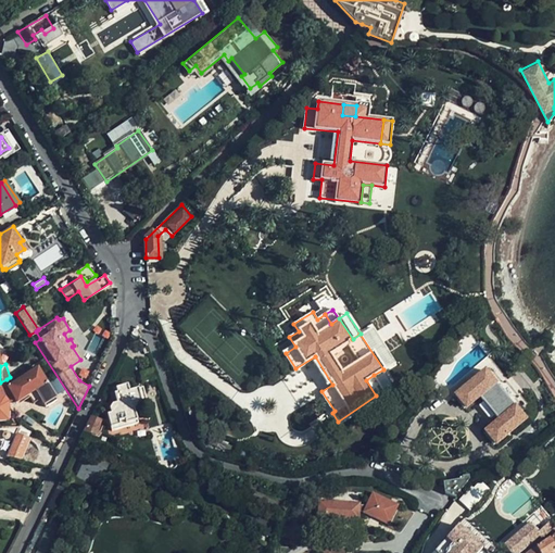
[(9,382),(7,379),(0,382),(0,396),(2,399),(3,401),(13,394),(16,401),(27,394),(32,402),(38,399),(43,406),(54,400),(35,367),(9,382)]
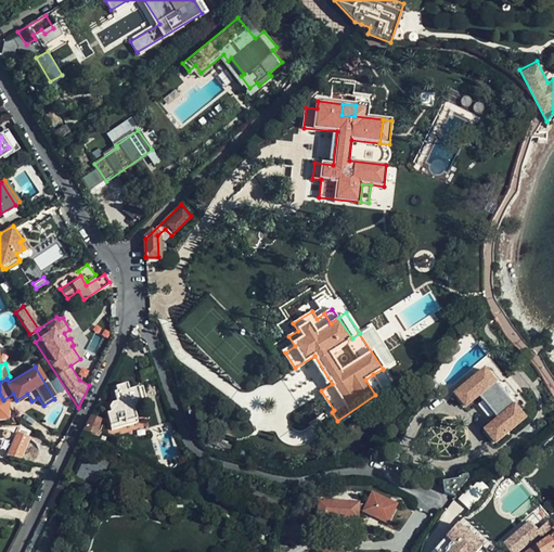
[(511,401),(498,385),(493,379),(489,374),(484,368),(481,370),(471,379),(454,393),(465,406),(479,394),(498,416),(484,427),(494,441),(524,418),(519,411),(517,408),(515,405),(511,401)]
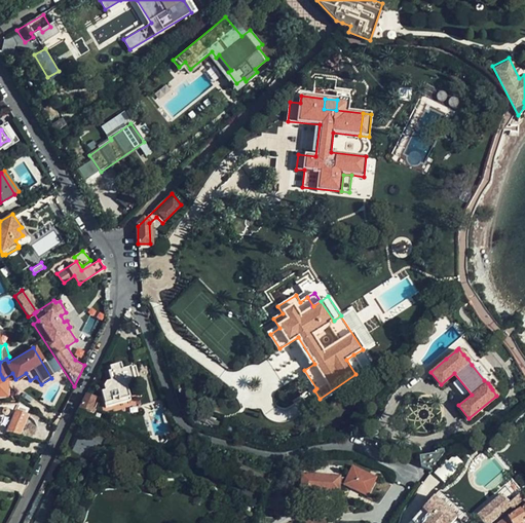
[(446,359),(456,350),(455,349),(445,358),(446,359)]
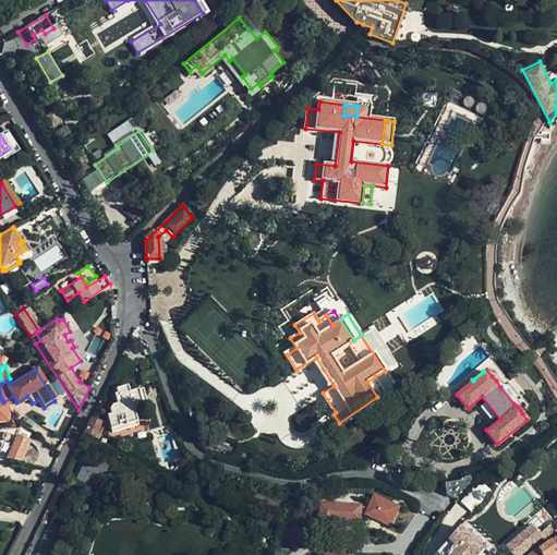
[(509,379),(504,385),(495,374),(492,376),(496,381),(500,387),(513,403),(518,407),(520,410),(522,413),(524,411),(516,400),(522,395),(509,379)]
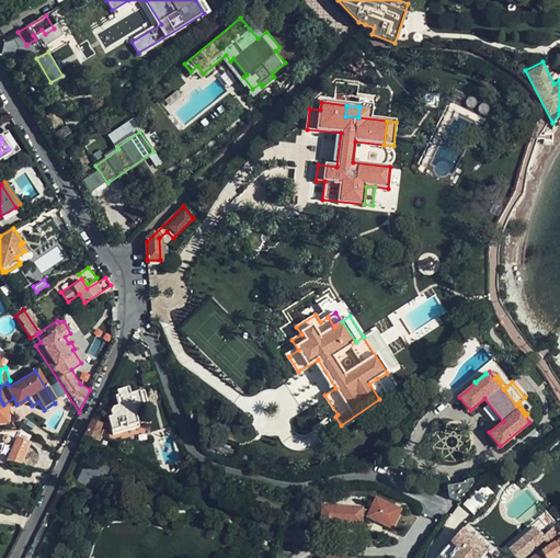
[(369,384),(379,399),(387,395),(377,379),(369,384)]
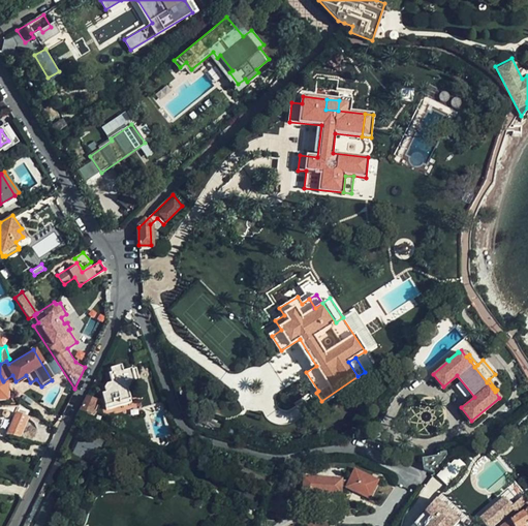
[(122,371),(121,365),(111,367),(112,372),(107,373),(111,382),(106,382),(103,388),(105,392),(102,393),(106,406),(129,400),(126,385),(140,381),(135,367),(122,371)]
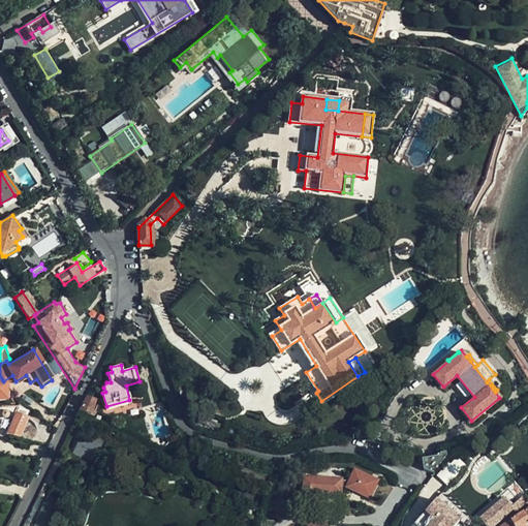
[(80,406),(90,411),(95,398),(86,394),(80,406)]
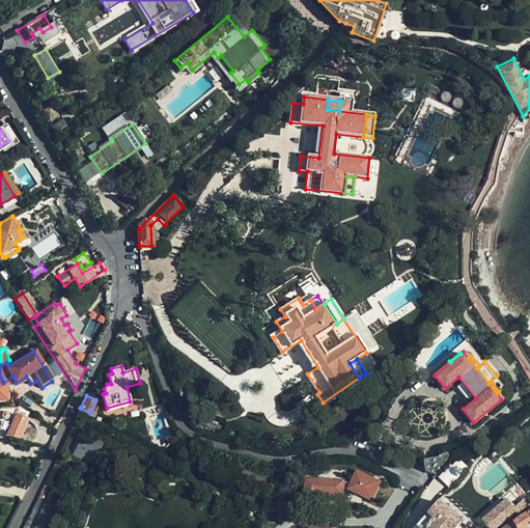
[(5,434),(20,440),(31,410),(18,404),(17,406),(5,434)]
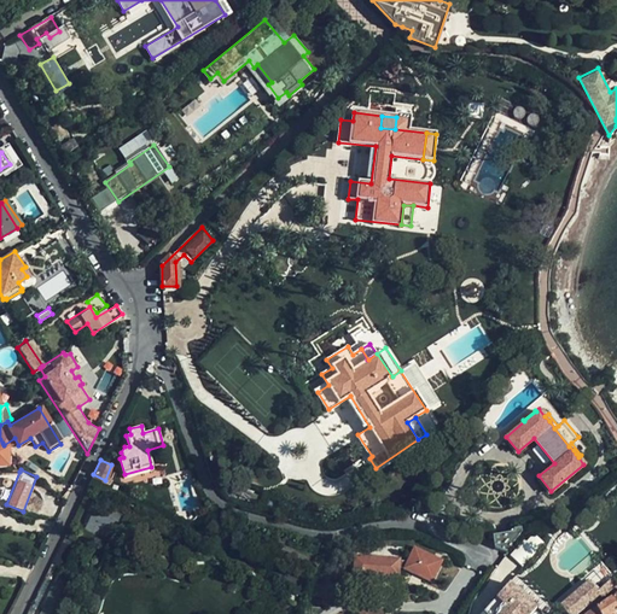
[(0,503),(6,504),(19,472),(0,472),(0,503)]
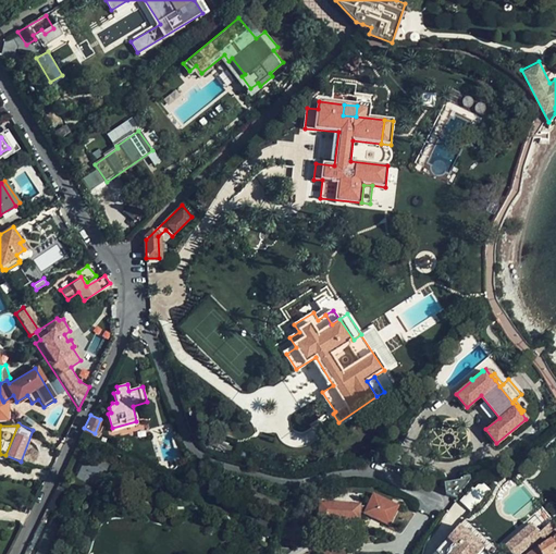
[(84,428),(81,435),(91,440),(95,433),(84,428)]
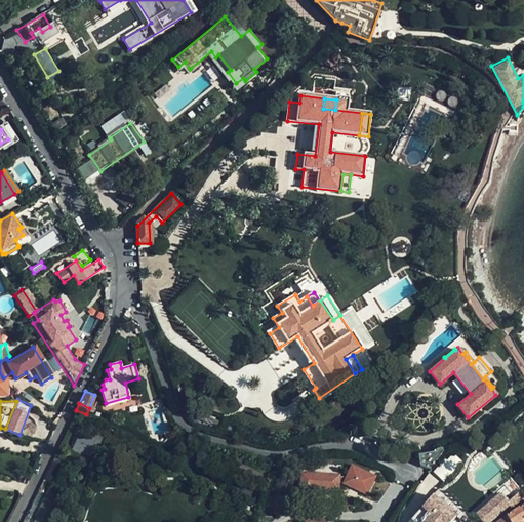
[(105,438),(90,431),(88,435),(80,437),(78,436),(70,451),(86,458),(97,454),(105,438)]
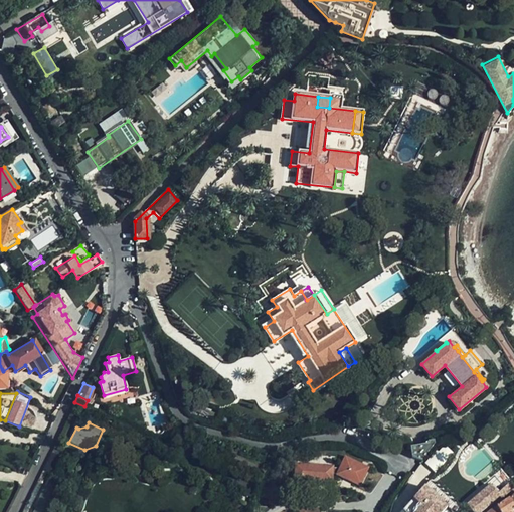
[(181,442),(187,430),(179,425),(173,438),(181,442)]
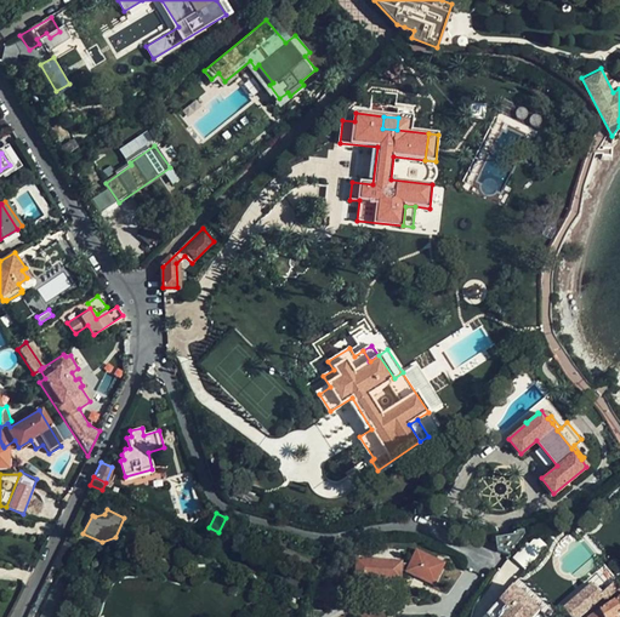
[(493,536),(495,550),(506,555),(507,553),(524,535),(523,530),(493,536)]
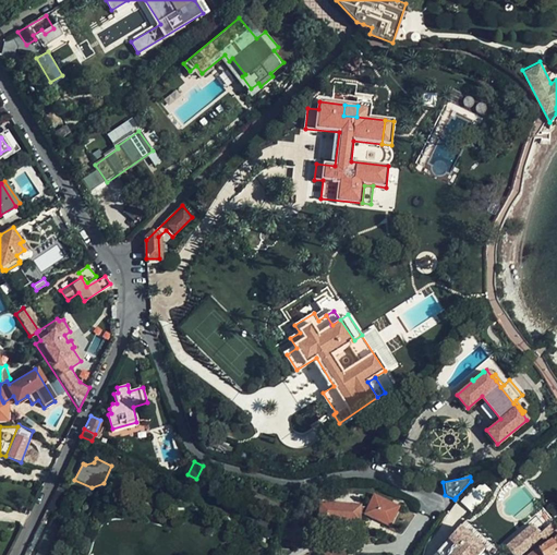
[(485,495),(471,481),(456,497),(470,510),(485,495)]
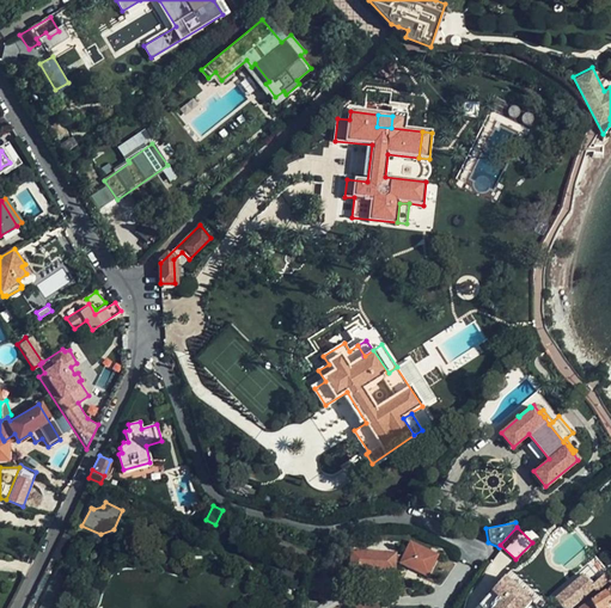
[(74,533),(63,528),(50,556),(54,557),(60,560),(74,533)]
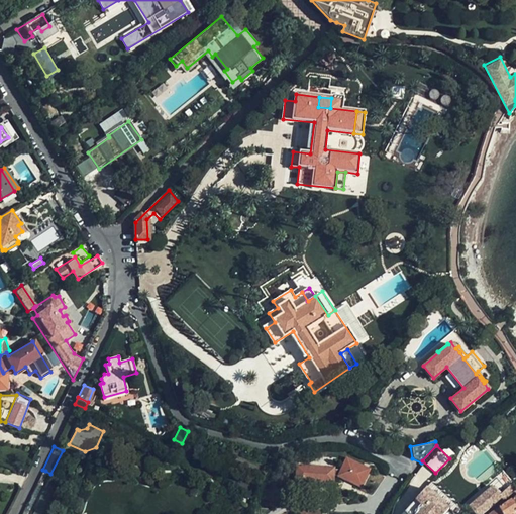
[(341,469),(364,480),(370,470),(346,458),(342,467),(341,469)]
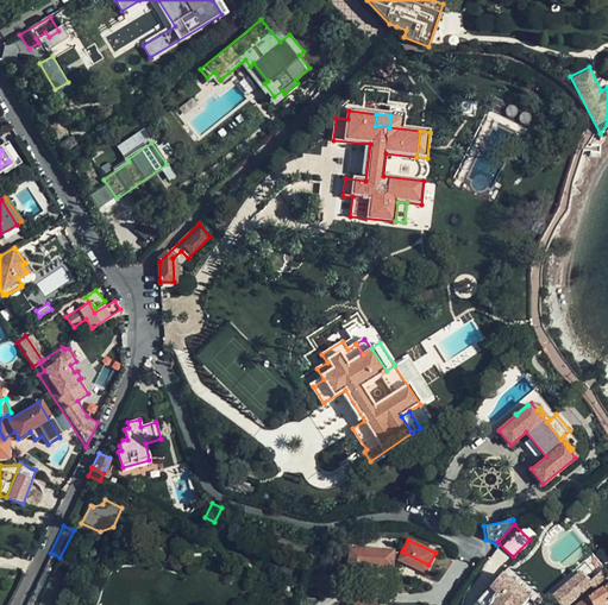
[(393,561),(394,549),(377,548),(377,552),(364,552),(365,548),(349,547),(348,565),(365,566),(365,562),(375,563),(375,566),(389,567),(389,562),(393,561)]
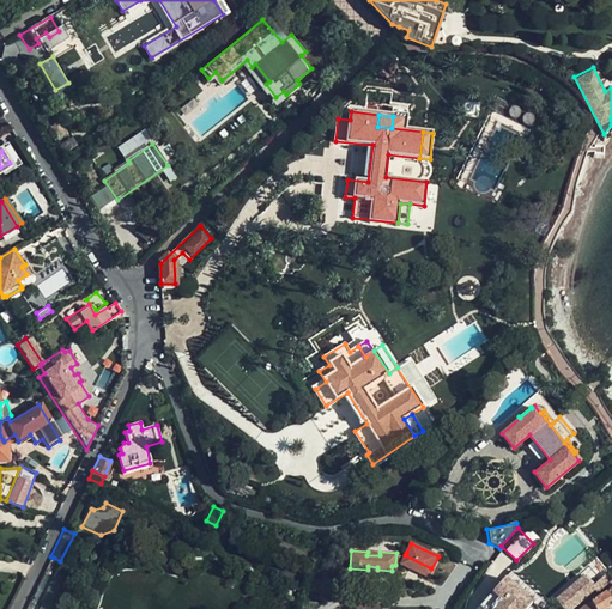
[(397,553),(395,562),(400,565),(403,559),(405,555),(406,553),(397,550),(397,553)]
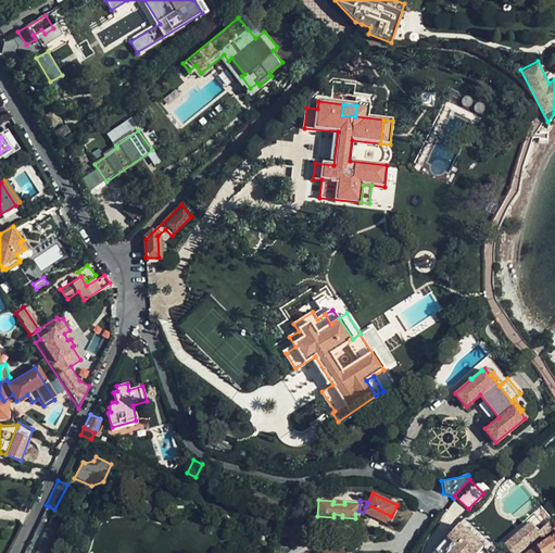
[(367,504),(365,507),(390,519),(391,516),(367,504)]
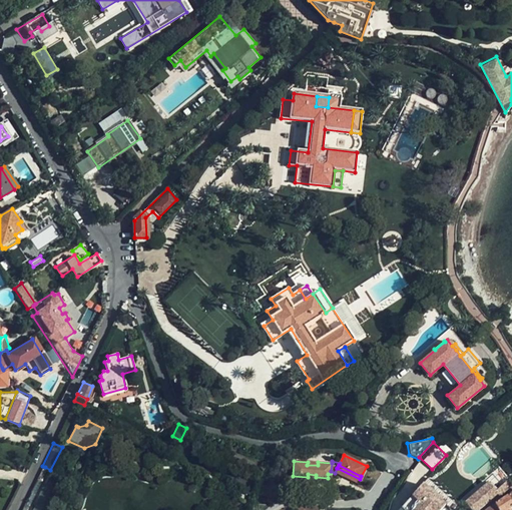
[(38,473),(24,502),(29,504),(43,475),(41,474),(38,473)]
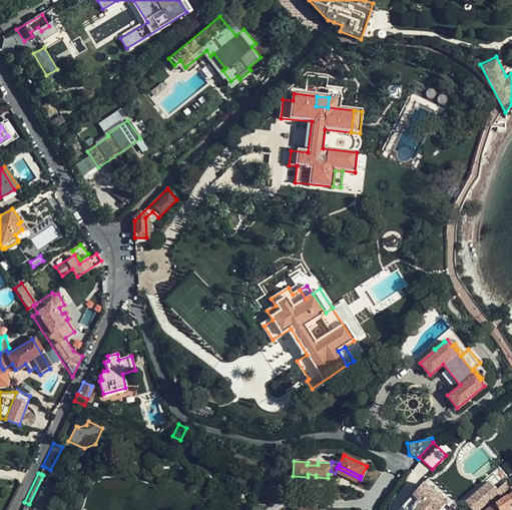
[(57,482),(48,476),(34,502),(36,504),(32,509),(46,509),(45,509),(57,482)]
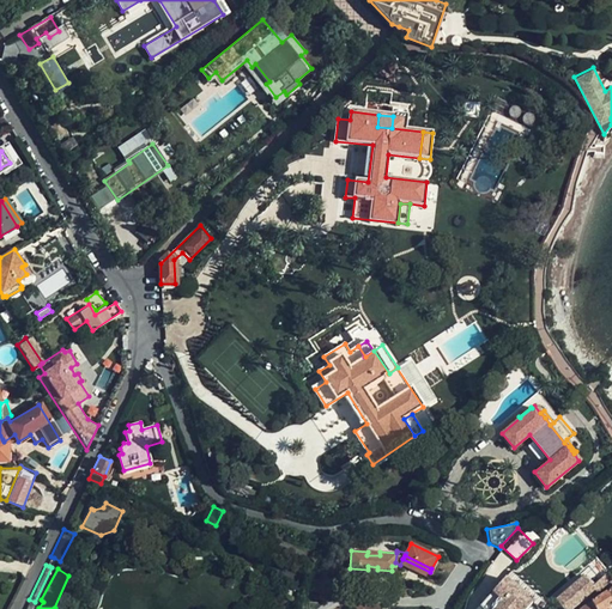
[(601,586),(610,579),(604,572),(592,584),(583,576),(556,598),(564,608),(568,608),(594,588),(601,586)]
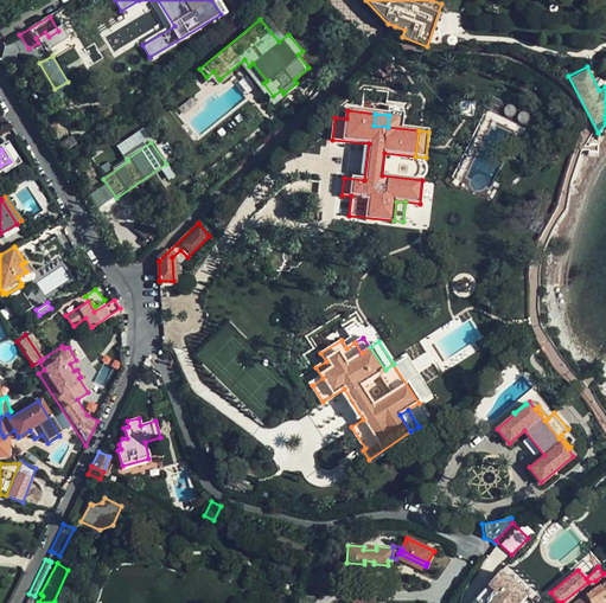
[(483,592),(473,602),(531,602),(499,573),(488,587),(483,583),(478,589),(483,592)]
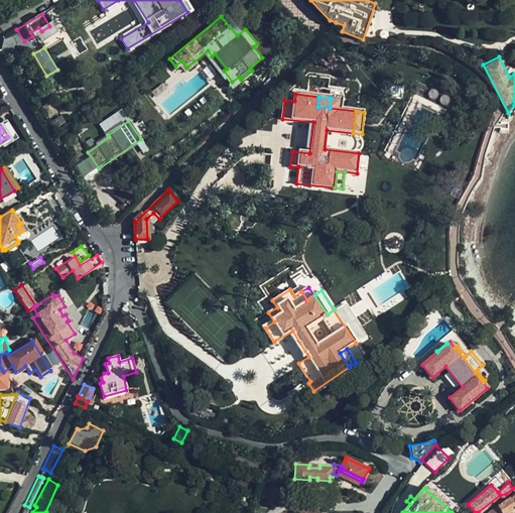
[(496,507),(500,512),(511,512),(514,511),(514,509),(509,499),(496,507)]
